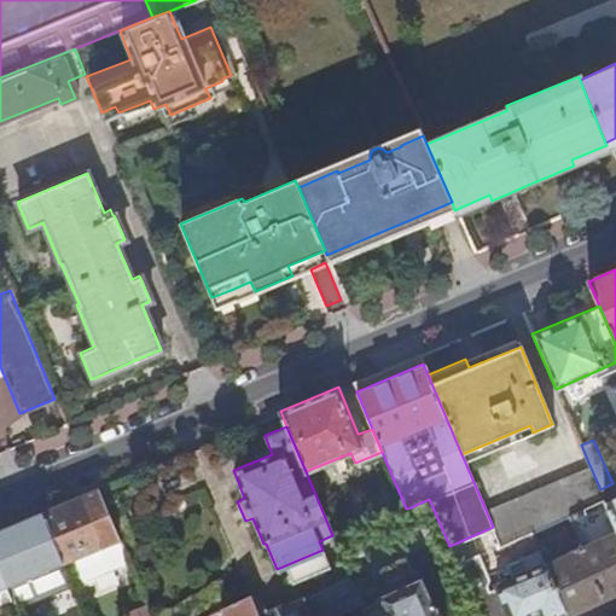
[(565,516),(604,498),(600,489),(590,465),(486,510),(493,527),(495,534),(500,545),(532,530),(565,516)]
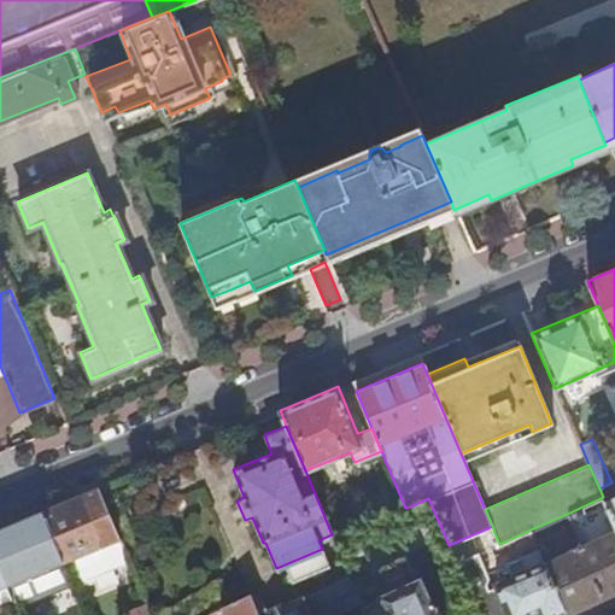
[(64,501),(41,511),(63,561),(72,585),(129,561),(98,487),(64,501)]
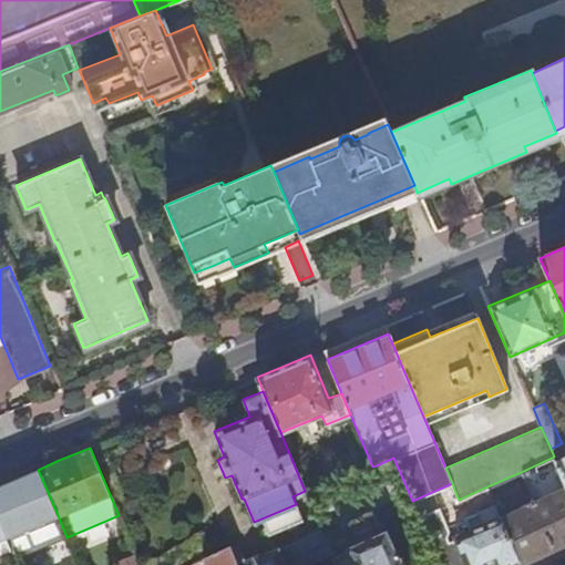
[(564,454),(555,459),(564,481),(564,454)]
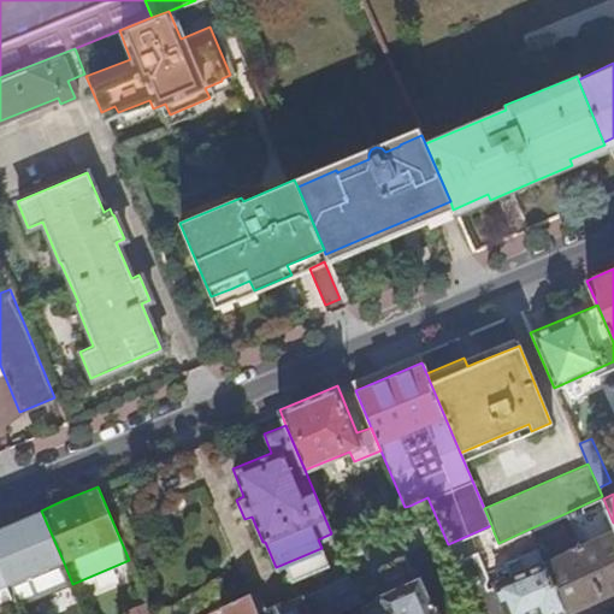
[(421,536),(441,527),(427,497),(409,506),(421,536)]
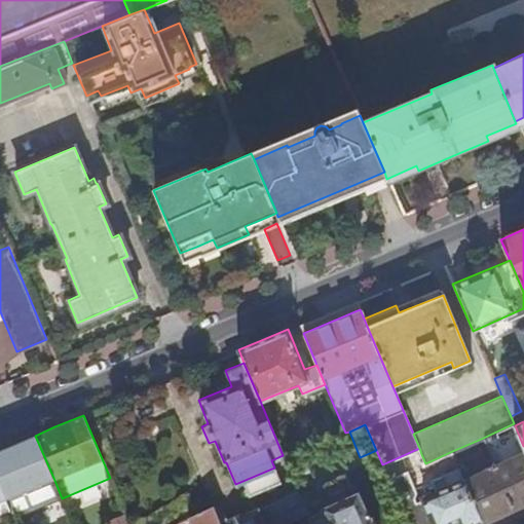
[(11,445),(0,449),(0,483),(6,497),(53,478),(35,436),(11,445)]
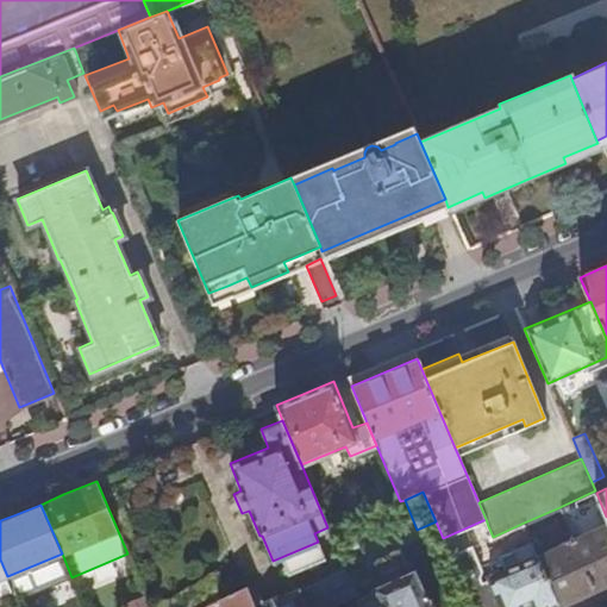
[(571,542),(557,508),(524,523),(530,537),(538,557),(571,542)]
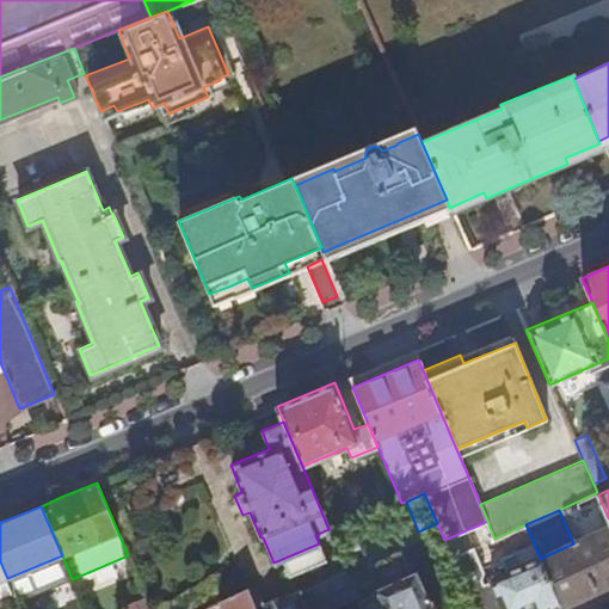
[(592,591),(608,584),(608,527),(573,543),(540,559),(560,607),(592,591)]
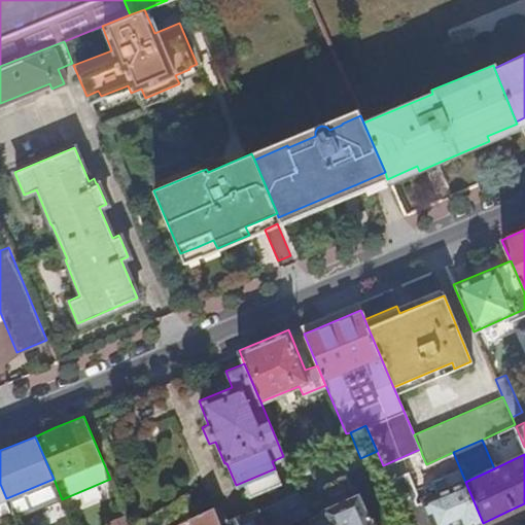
[(408,473),(426,464),(422,455),(385,471),(389,481),(408,473)]
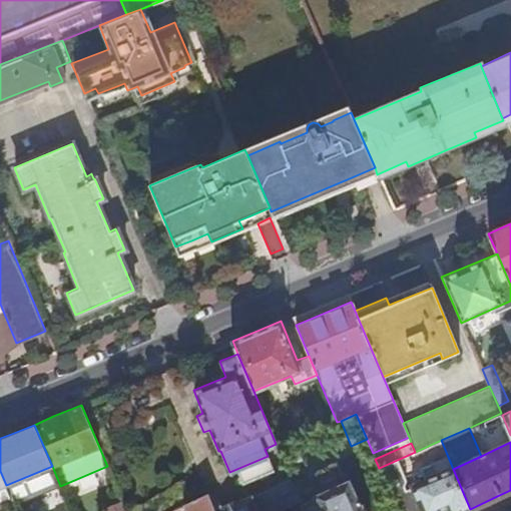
[(420,464),(427,480),(453,469),(446,452),(420,464)]
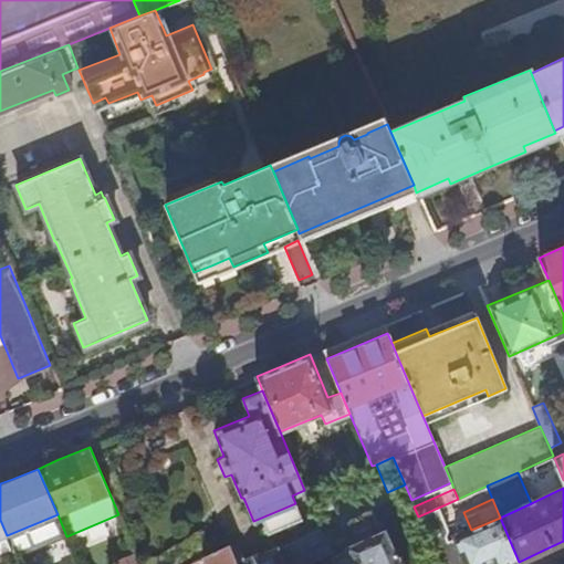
[(449,535),(438,508),(418,517),(430,543),(449,535)]
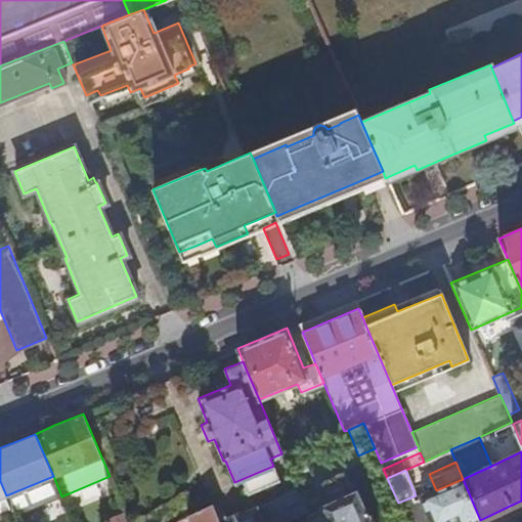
[(458,521),(476,521),(480,520),(463,479),(436,490),(422,496),(432,521),(445,521),(457,518),(458,521)]
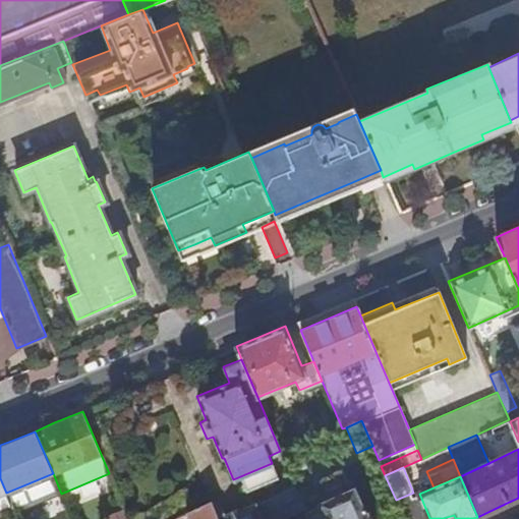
[(294,485),(254,505),(260,518),(281,518),(304,509),(294,485)]
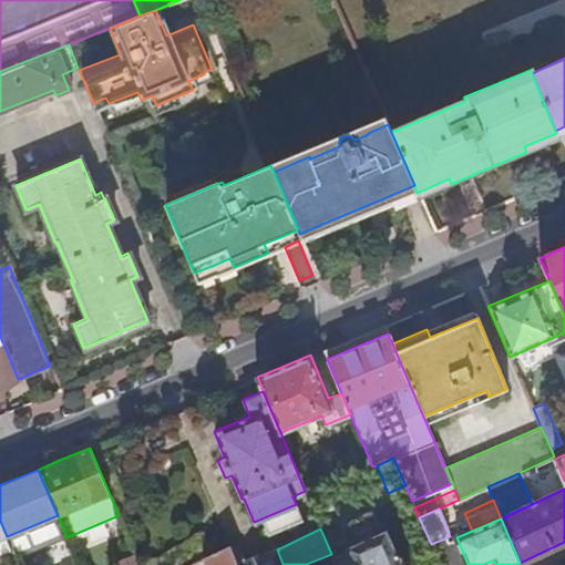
[(332,556),(335,564),(404,564),(398,547),(394,548),(387,530),(347,547),(347,550),(332,556)]
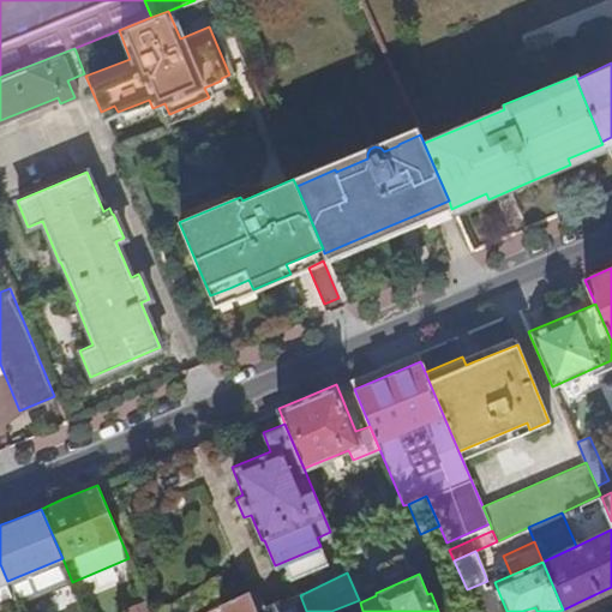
[(24,594),(28,611),(40,611),(75,604),(69,583),(24,594)]
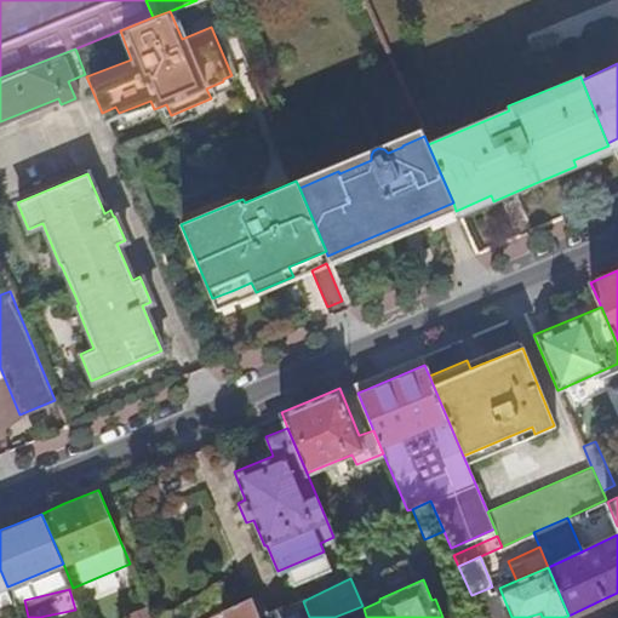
[(223,617),(258,617),(251,598),(221,611),(223,617)]
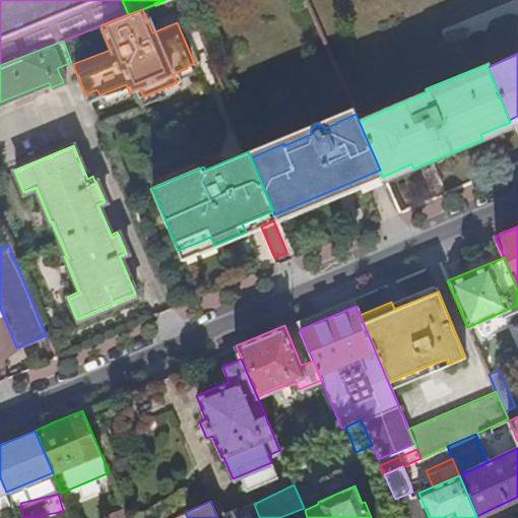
[(259,517),(254,504),(220,517),(259,517)]
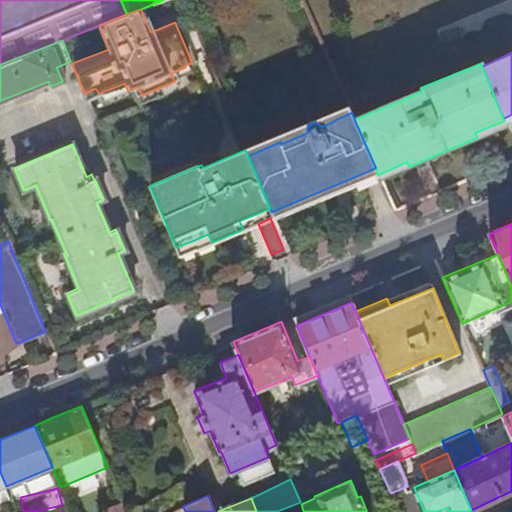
[(125,511),(121,502),(100,509),(101,511),(125,511)]
